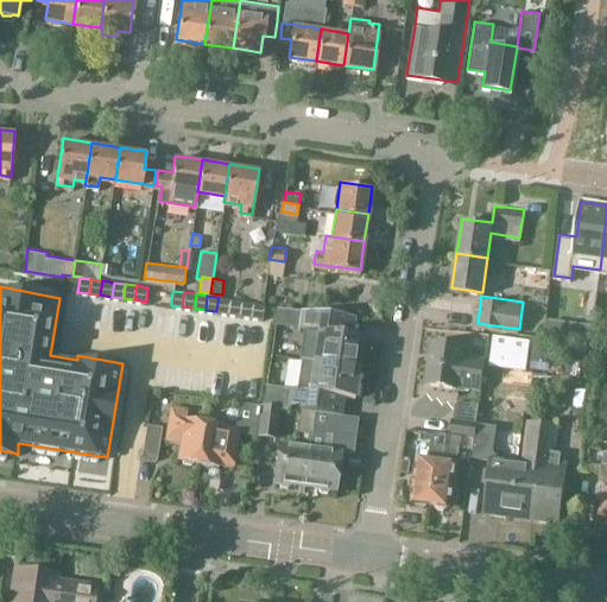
[(219,297),(216,311),(228,312),(231,298),(219,297)]
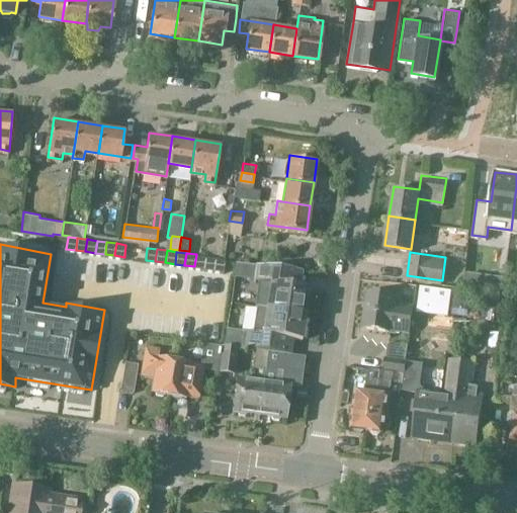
[(196,254),(194,266),(204,268),(205,256),(196,254)]
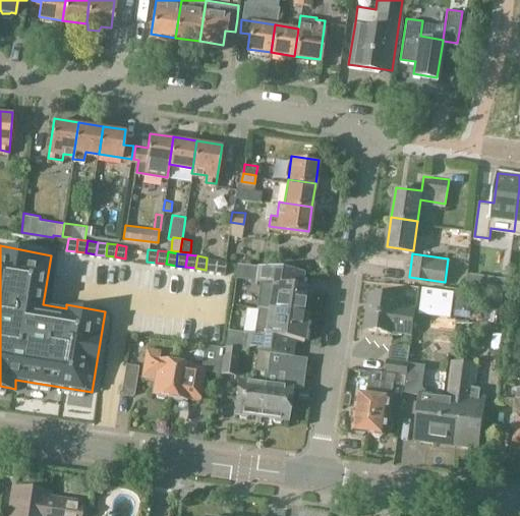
[(207,258),(206,270),(215,271),(217,259),(207,258)]
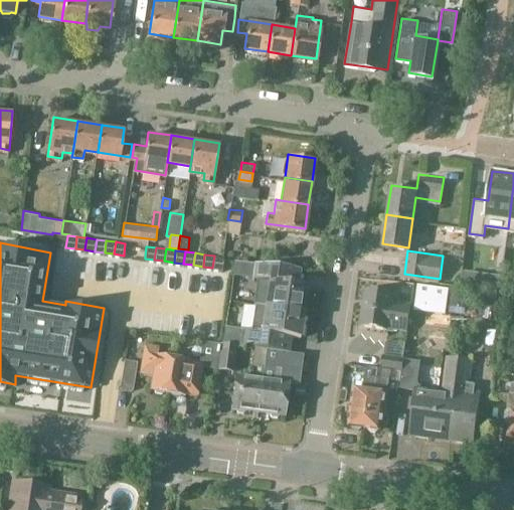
[(214,256),(212,268),(222,269),(224,257),(214,256)]
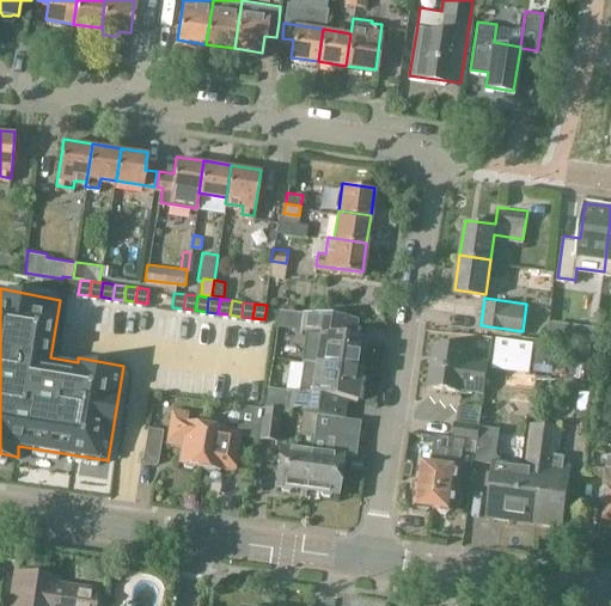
[(321,330),(316,361),(361,368),(366,336),(354,335),(358,316),(303,310),(300,328),(321,330)]
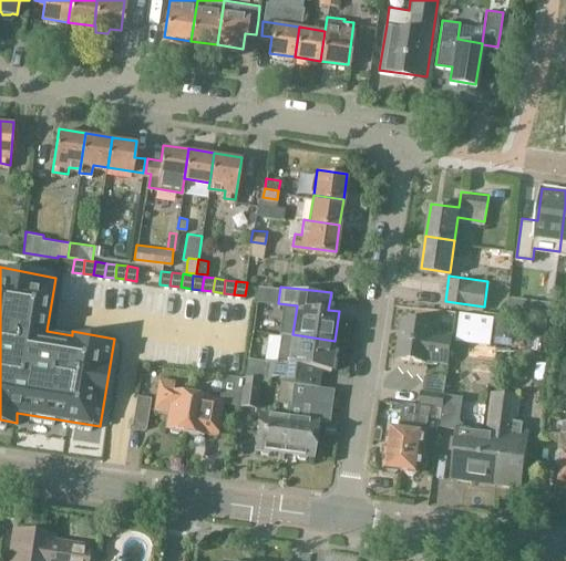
[(539,313),(541,304),(542,299),(512,295),(511,300),(510,309),(539,313)]
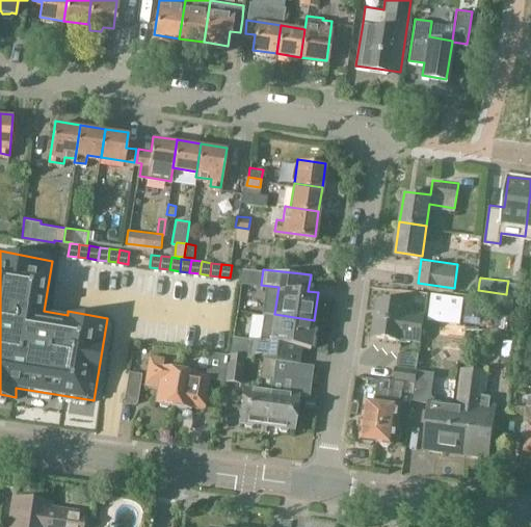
[(463,296),(431,292),(428,318),(460,322),(463,296)]
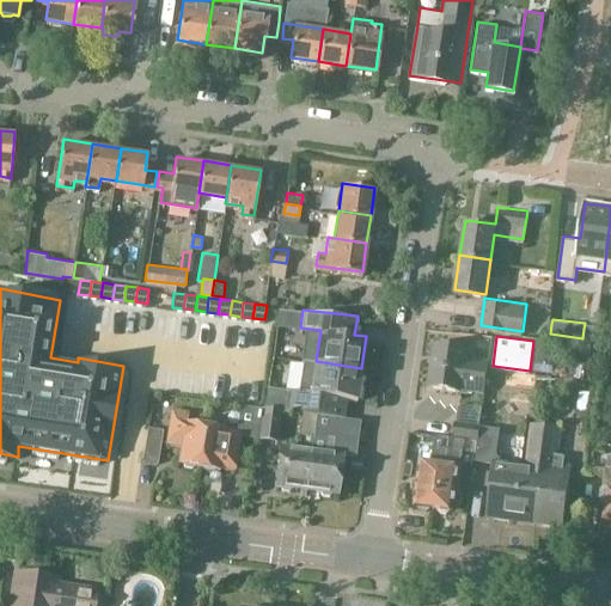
[(435,341),(429,383),(483,391),(488,362),(464,359),(466,346),(435,341)]
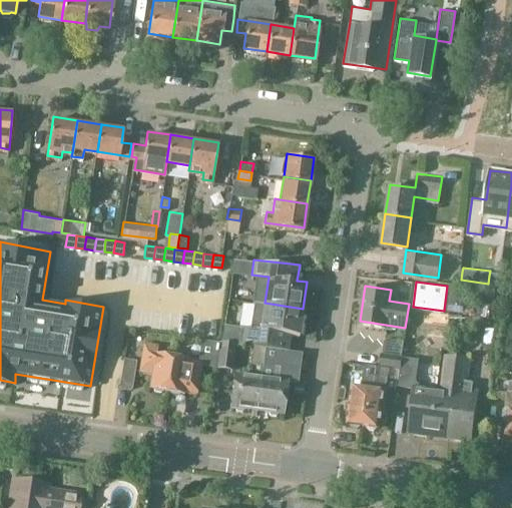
[(303,309),(265,303),(254,301),(250,326),(244,325),(244,326),(224,323),(221,340),(234,343),(241,343),(241,341),(272,346),(274,330),(299,334),(303,309)]
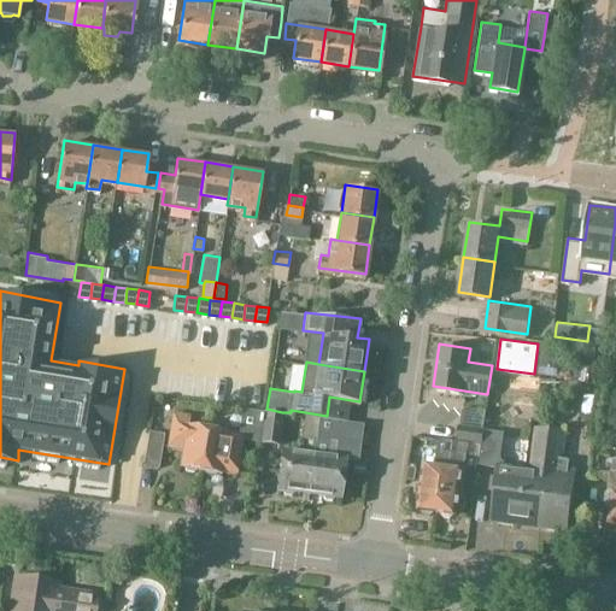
[(248,430),(247,438),(260,440),(260,439),(265,409),(251,407),(248,430)]
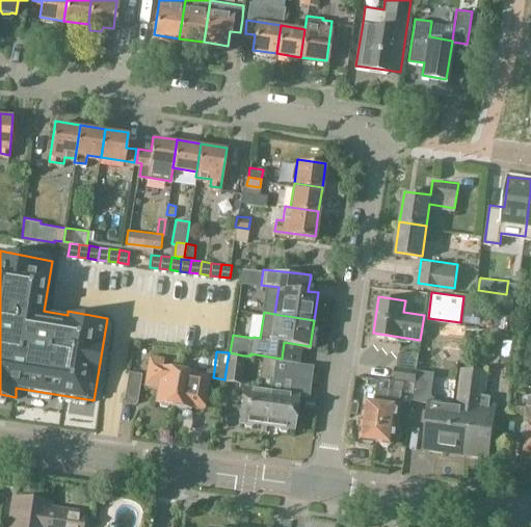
[(230,352),(229,352),(224,378),(240,380),(243,356),(230,352)]
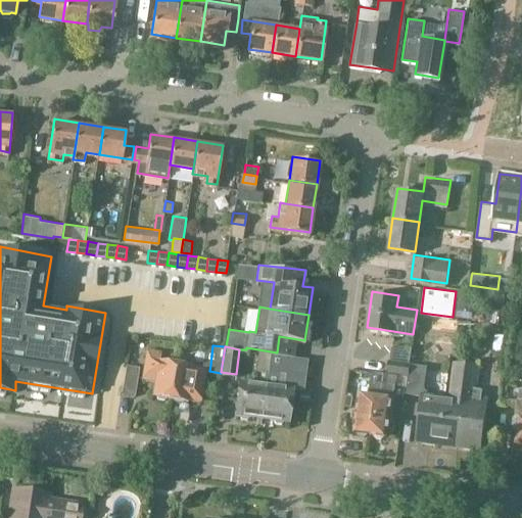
[(146,347),(142,376),(154,378),(152,393),(154,393),(156,396),(164,397),(168,395),(170,395),(175,361),(158,358),(160,349),(146,347)]
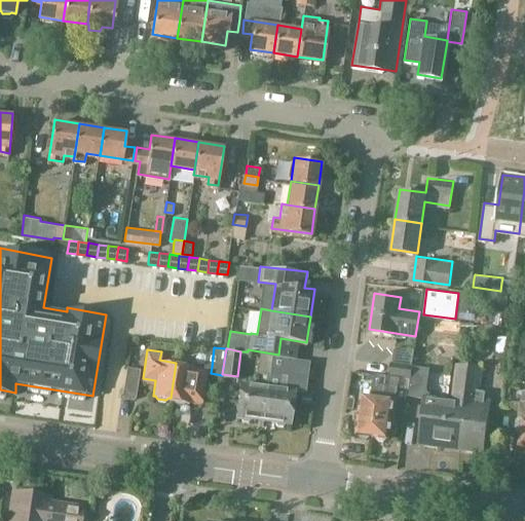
[(271,355),(267,384),(263,418),(290,422),(294,388),(279,386),(282,374),(307,378),(309,360),(271,355)]
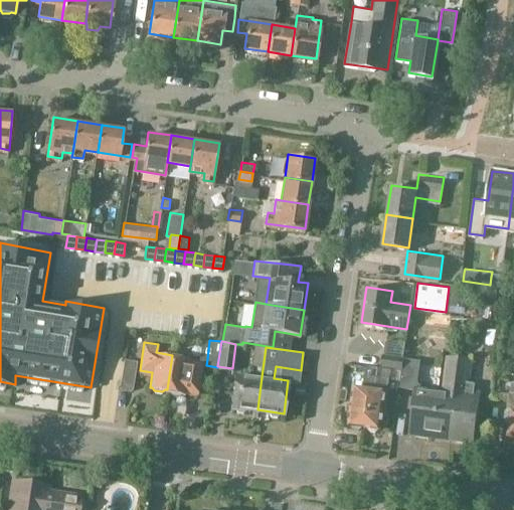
[(403,355),(383,352),(382,364),(401,367),(403,355)]
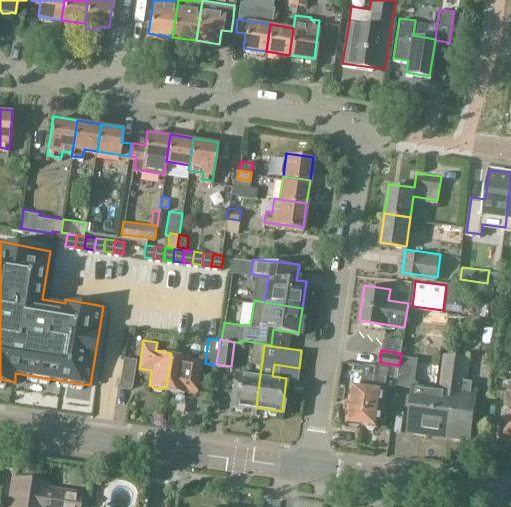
[(445,352),(440,388),(435,429),(448,431),(448,433),(471,437),(478,387),(471,386),(472,379),(465,378),(468,355),(445,352)]
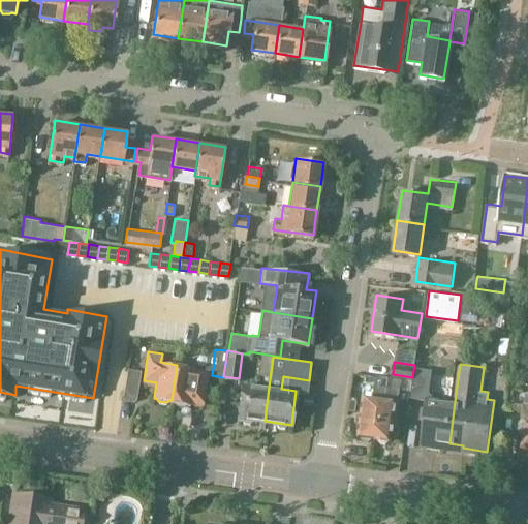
[(177,365),(172,400),(174,401),(176,404),(183,405),(187,403),(189,403),(190,402),(203,404),(206,384),(209,370),(208,370),(177,365)]
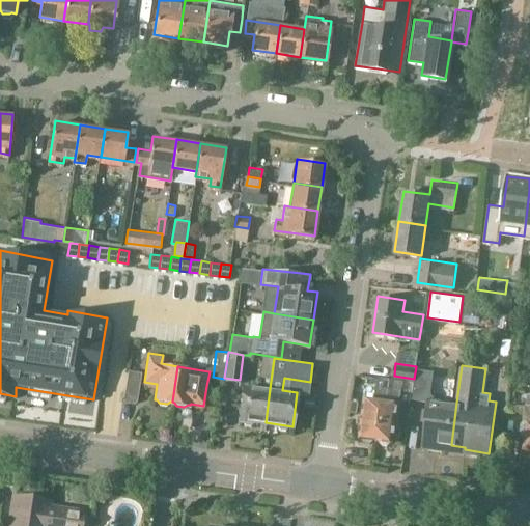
[(140,371),(128,368),(123,397),(136,399),(140,371)]
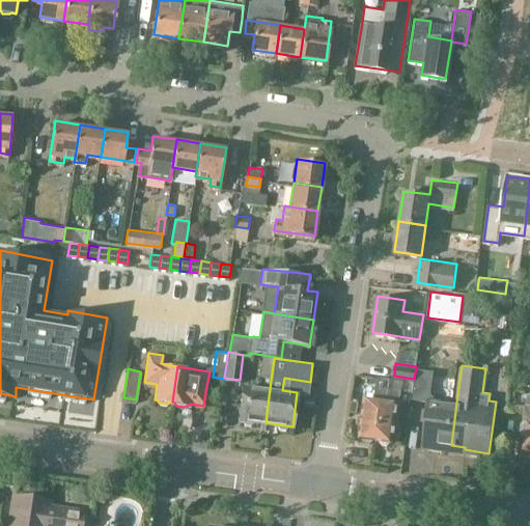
[(384,419),(390,377),(379,376),(374,398),(364,397),(359,436),(377,438),(379,418),(384,419)]
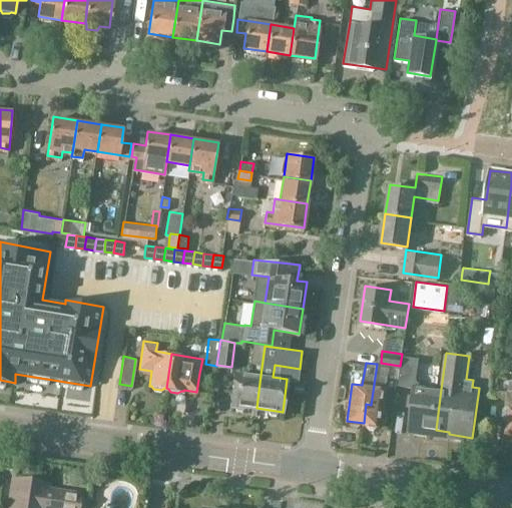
[(364,423),(367,424),(369,427),(374,427),(377,425),(380,425),(380,421),(384,421),(387,419),(388,410),(385,408),(382,407),(384,389),(386,389),(388,375),(399,377),(400,368),(389,366),(377,364),(371,405),(366,404),(364,423)]
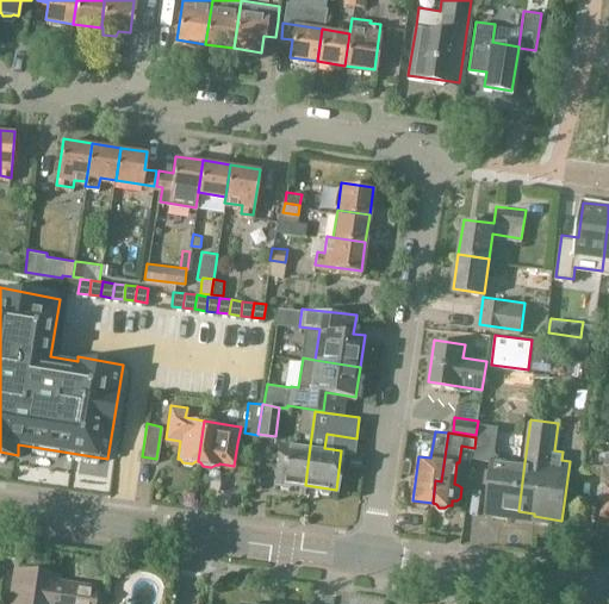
[(274,481),(305,485),(310,446),(280,442),(274,481)]
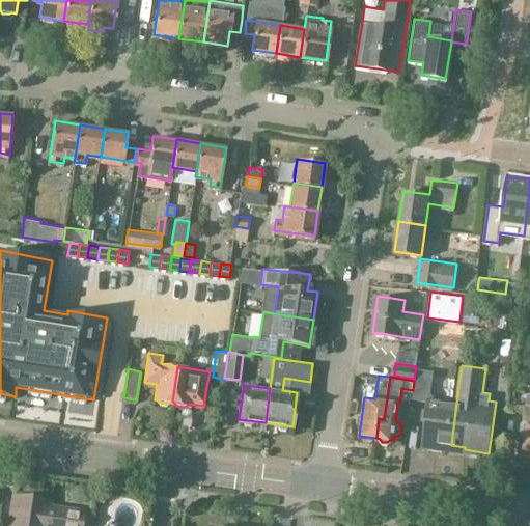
[(529,393),(528,393),(523,433),(524,433),(521,454),(529,455),(529,393)]
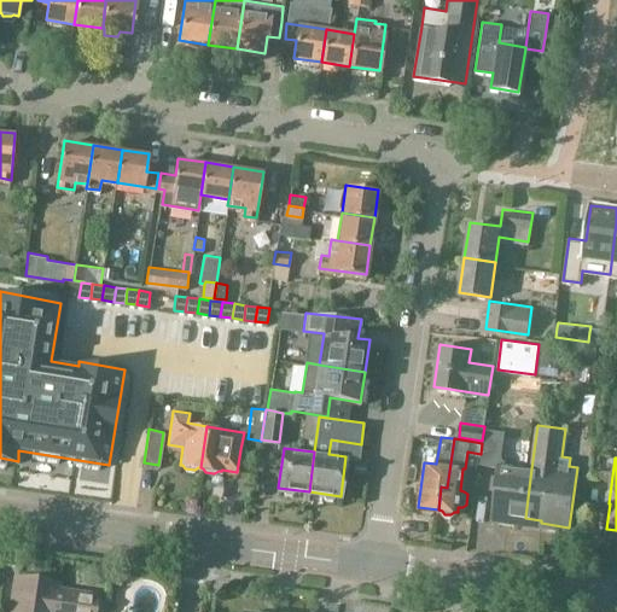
[(366,472),(367,464),(355,461),(354,471),(366,472)]
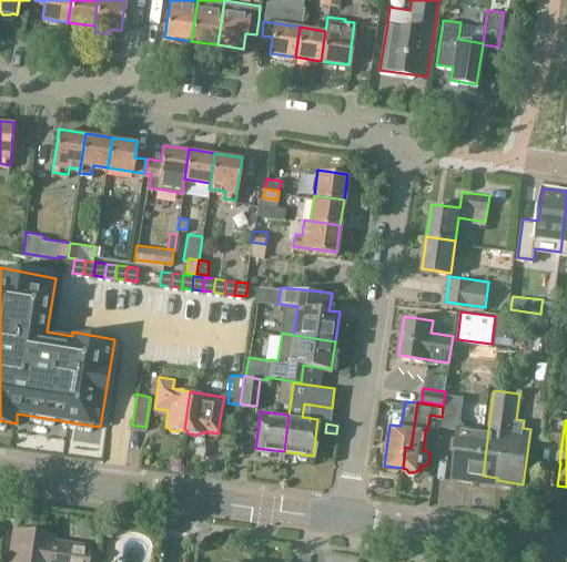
[(479,476),(483,476),(488,430),(459,426),(453,474),(479,478),(479,476)]
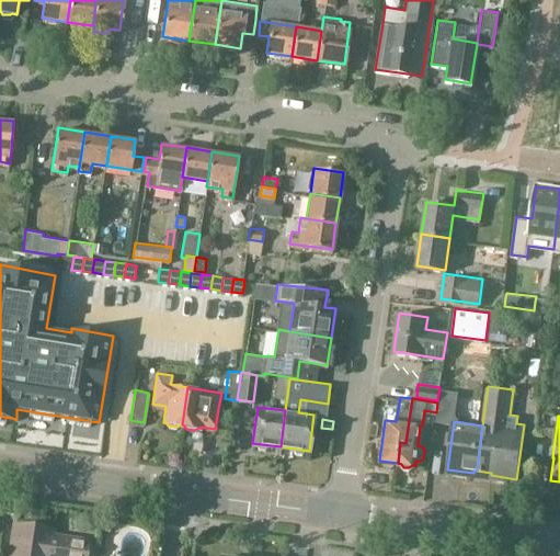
[(8,555),(92,555),(91,541),(89,540),(89,537),(52,532),(53,528),(13,522),(8,555)]
